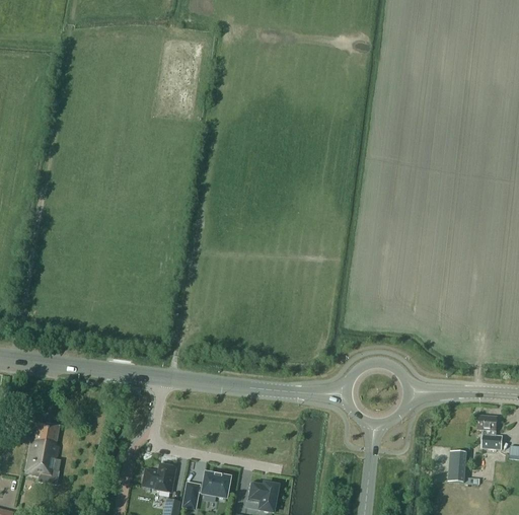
[(484,428),(483,446),(501,447),(502,434),(496,434),(496,429),(497,415),(478,414),(477,428),(484,428)]
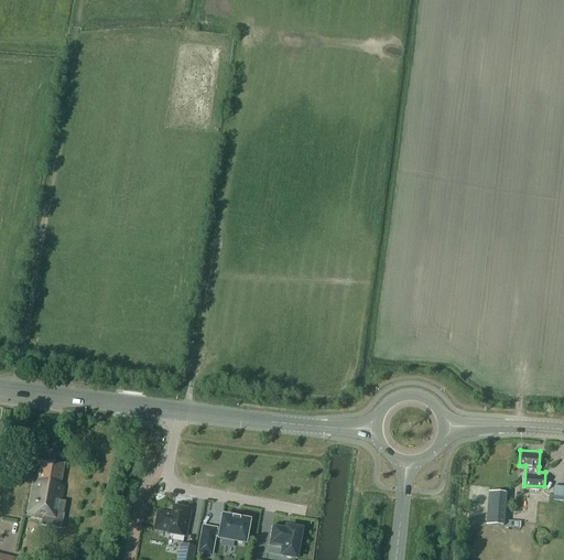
[(34,476),(28,512),(42,515),(47,516),(47,514),(57,516),(58,509),(64,510),(66,498),(61,497),(63,482),(60,482),(64,461),(41,456),(38,477),(34,476)]
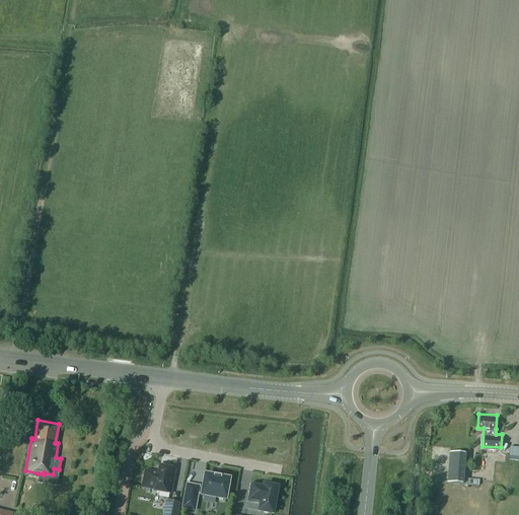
[(518,443),(510,443),(510,452),(518,453),(518,447),(518,443)]
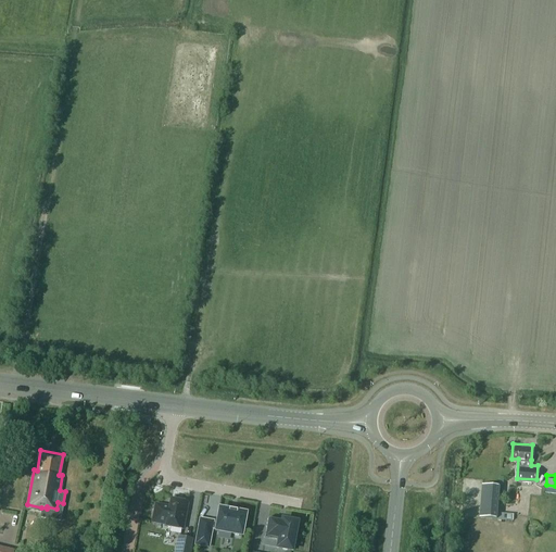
[(480,514),(498,515),(501,483),(482,481),(480,514)]
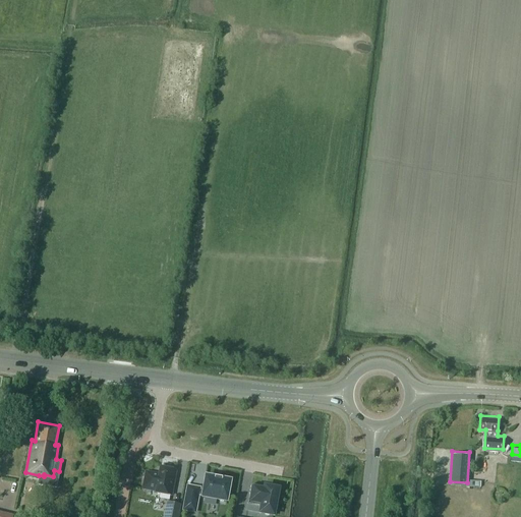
[(171,493),(175,468),(161,465),(160,471),(146,469),(142,485),(157,487),(156,490),(171,493)]
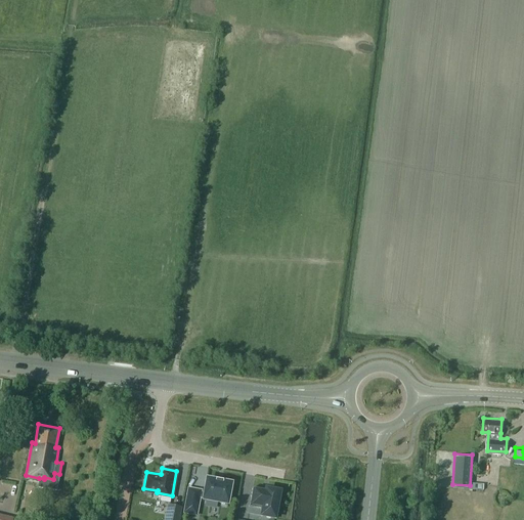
[(184,510),(197,512),(200,495),(204,495),(204,496),(227,502),(231,481),(222,479),(221,478),(221,479),(217,478),(216,477),(216,478),(207,477),(205,490),(201,489),(201,488),(188,485),(184,510)]
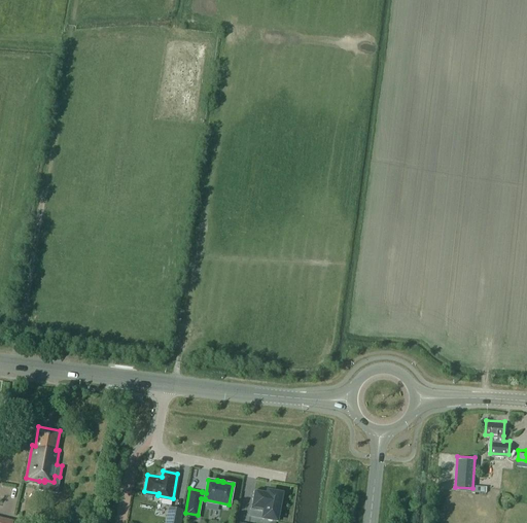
[(281,493),(253,488),(250,507),(265,510),(264,516),(277,519),(279,509),(278,509),(281,493)]
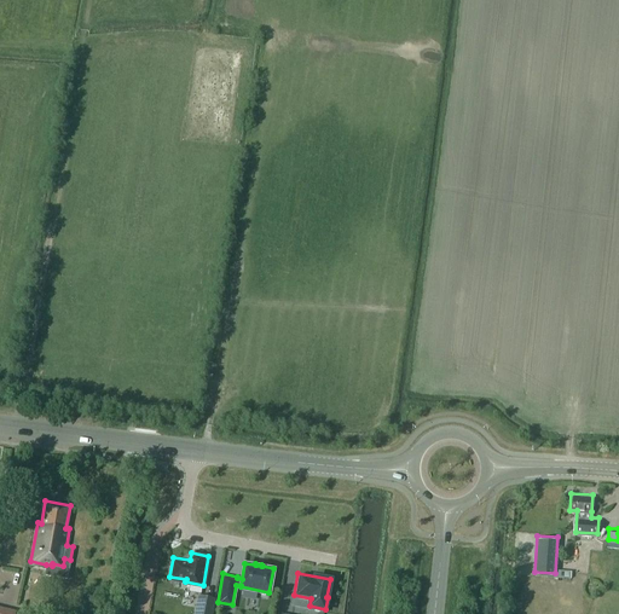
[(194,613),(212,613),(215,595),(213,595),(197,592),(194,613)]
